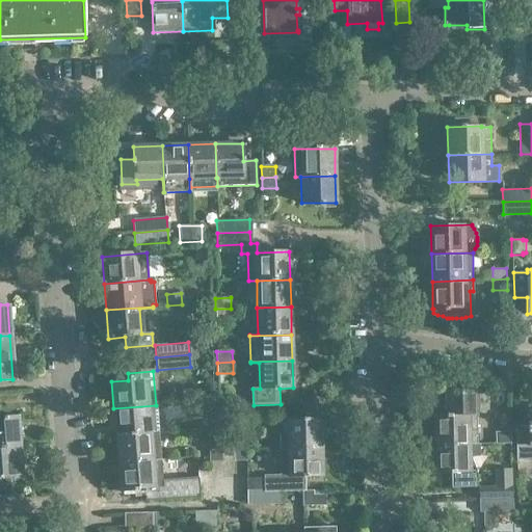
[(435,416),(436,445),(470,444),(470,443),(478,443),(477,391),(447,391),(448,416),(435,416)]
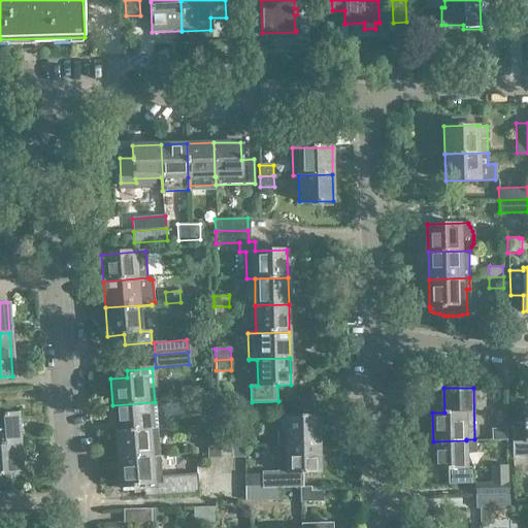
[(155,402),(112,405),(114,431),(157,428),(155,402)]
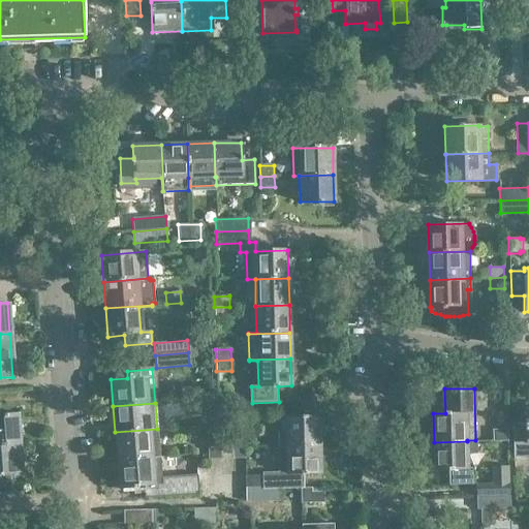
[(528,410),(528,423),(515,424),(515,444),(526,443),(526,456),(528,456),(528,410)]
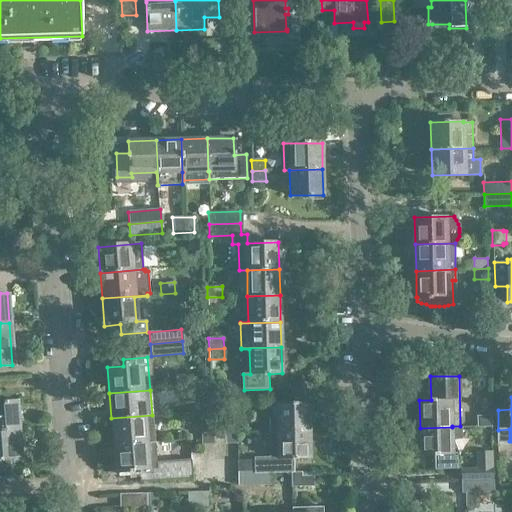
[(0,401),(0,431),(20,430),(17,400),(0,401)]
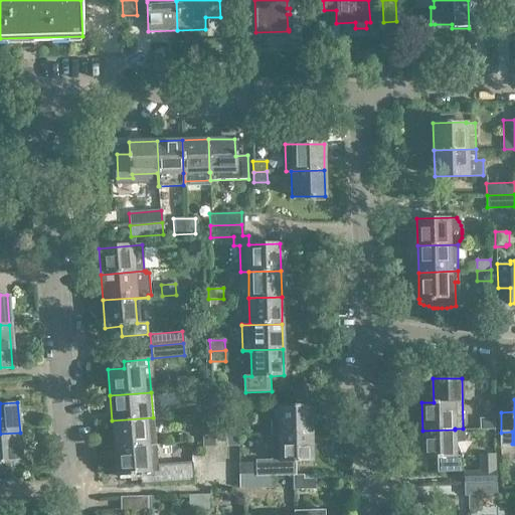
[(272,420),(272,434),(311,433),(310,404),(291,404),(291,406),(273,406),(273,412),(276,412),(276,420),(272,420)]
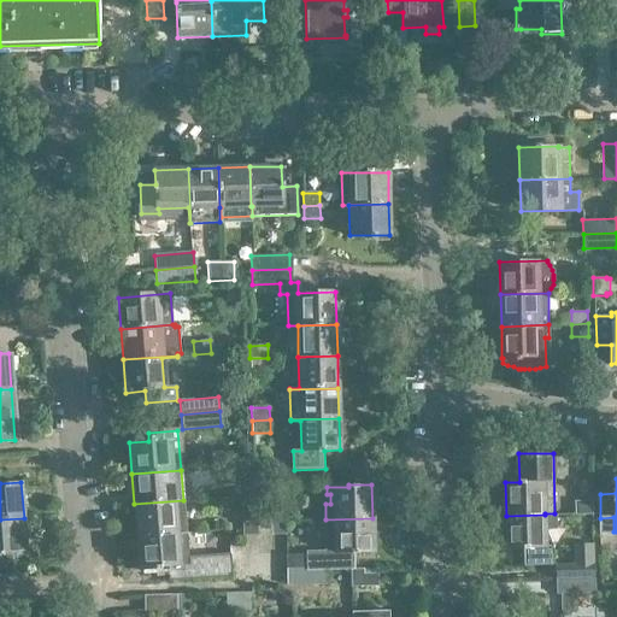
[(257,534),(256,494),(241,495),(242,534),(257,534)]
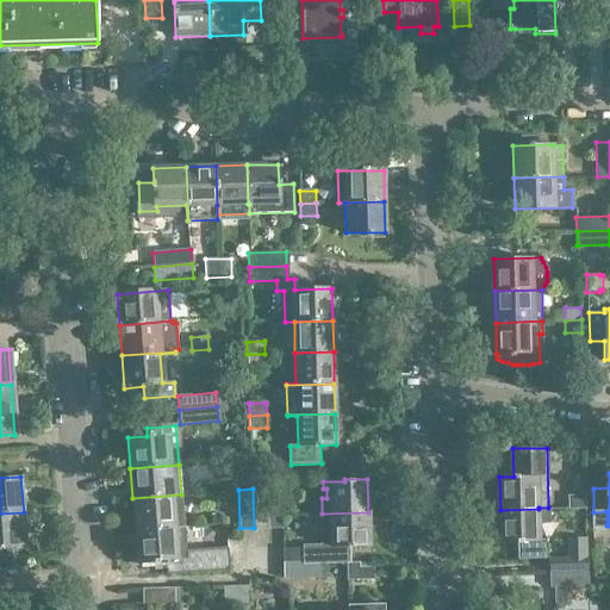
[(267,489),(253,489),(254,528),(268,527),(267,489)]
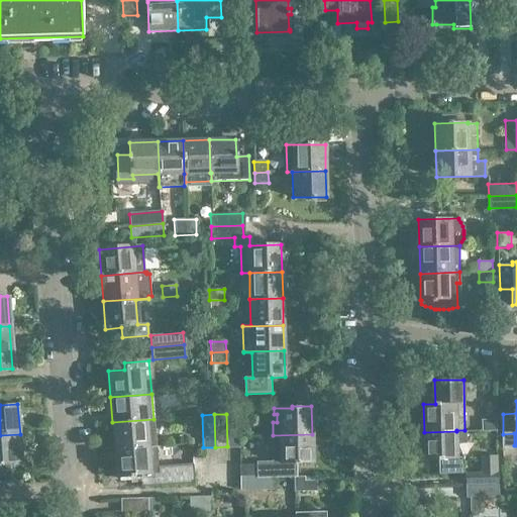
[(226,414),(227,446),(239,446),(238,414),(226,414)]
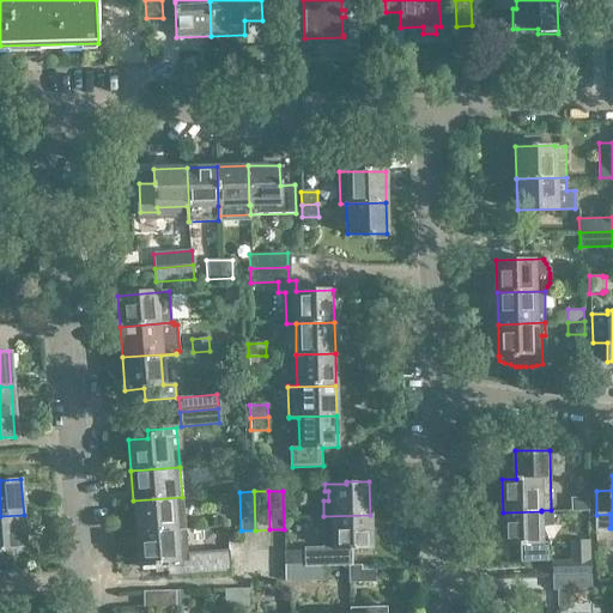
[(182,497),(133,501),(135,533),(184,528),(182,497)]
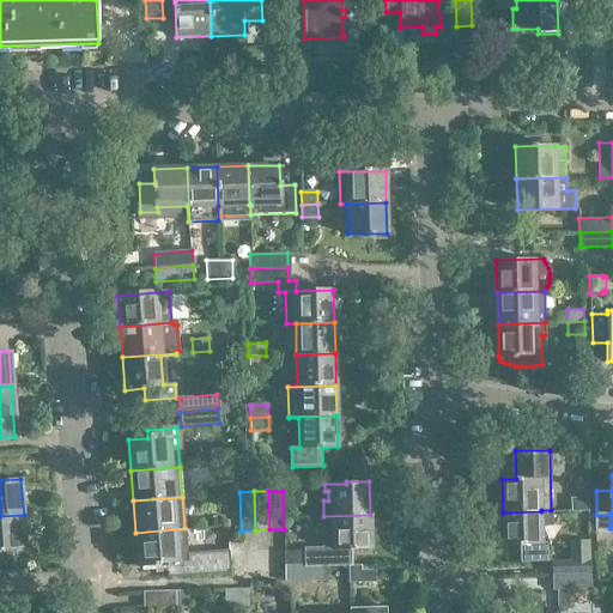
[(570,498),(571,513),(588,511),(588,498),(570,498)]
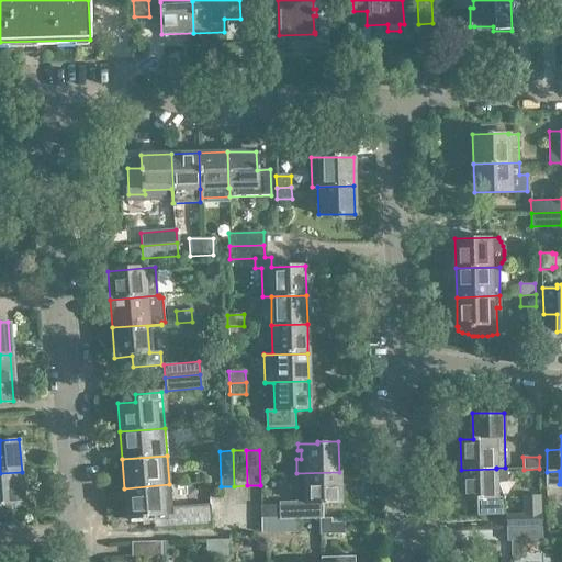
[(496,469),(461,470),(461,501),(476,501),(478,514),(502,513),(502,496),(496,496),(496,469)]
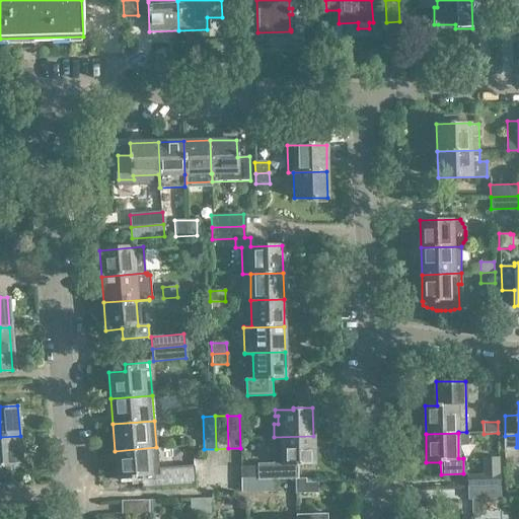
[(20,436),(0,437),(0,483),(11,483),(10,465),(22,464),(20,436)]
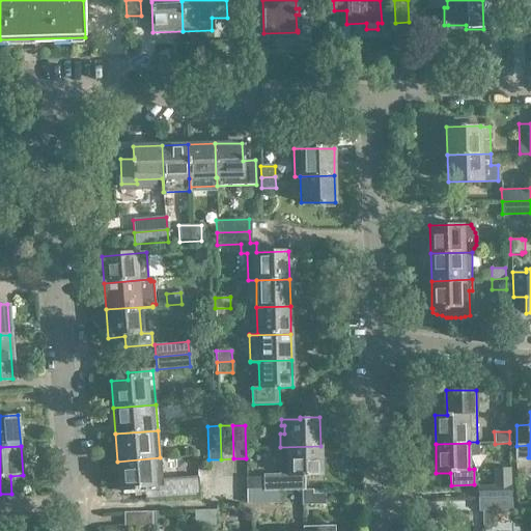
[(320,446),(280,447),(280,448),(279,448),(280,474),(263,474),(263,488),(279,488),(279,491),(303,490),(309,490),(308,474),(320,474),(320,446)]
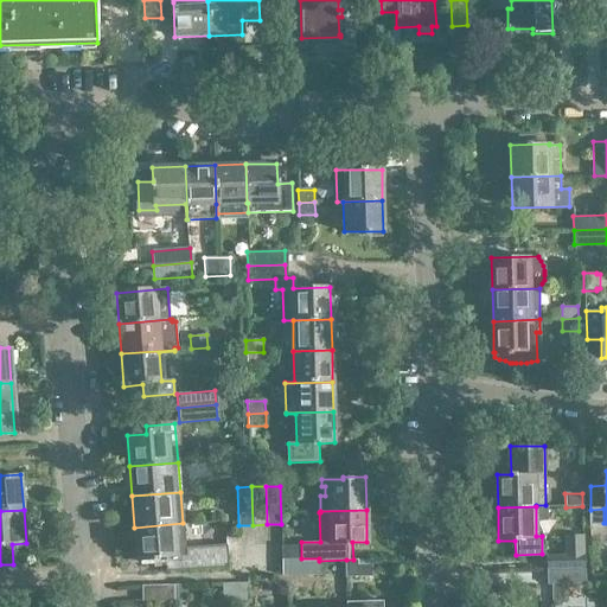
[(183,523),(134,528),(136,558),(176,555),(185,554),(183,523)]
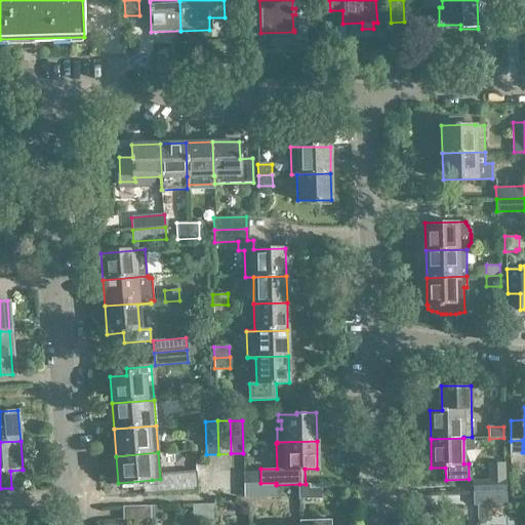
[(488,460),(488,478),(507,478),(506,460),(488,460)]
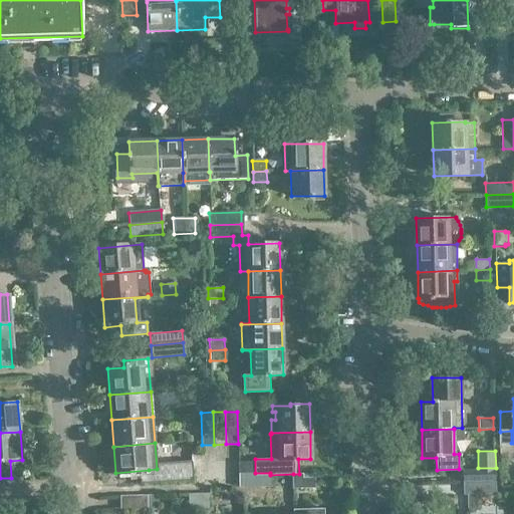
[(163,468),(164,483),(194,481),(193,465),(163,468)]
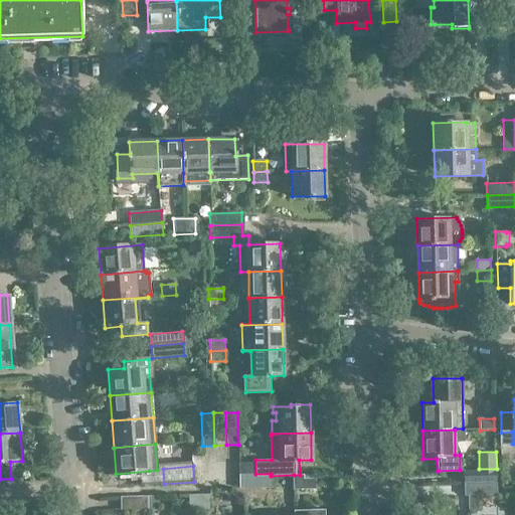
[(464,470),(465,482),(496,482),(496,470),(464,470)]
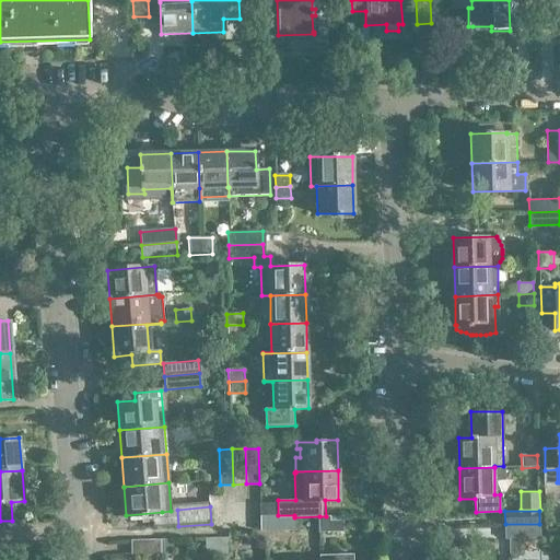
[(295,529),(294,515),(260,516),(261,531),(295,529)]
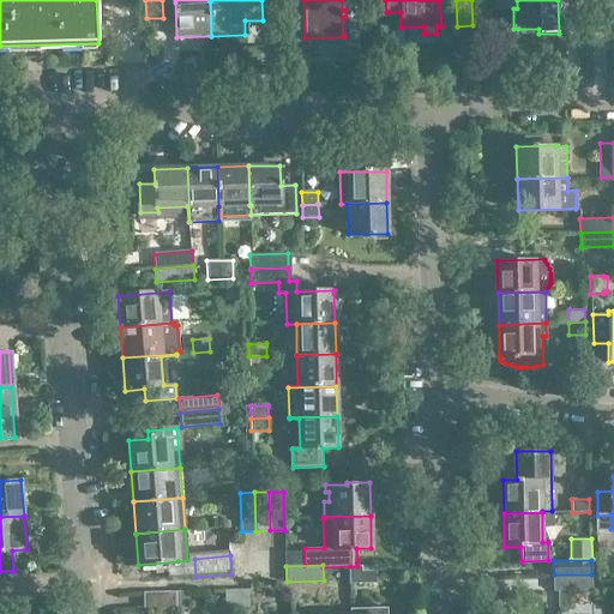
[(357,566),(350,566),(350,583),(378,583),(377,570),(362,571),(362,566),(357,566)]
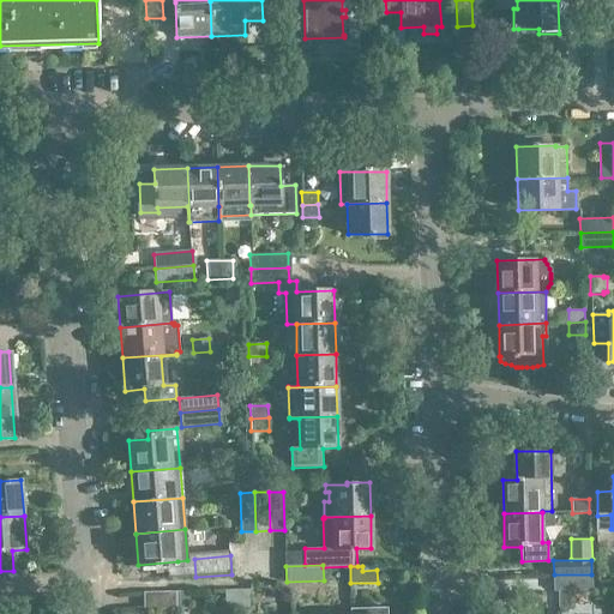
[(591,575),(554,575),(554,590),(558,590),(559,607),(572,606),(571,589),(591,589),(591,575)]
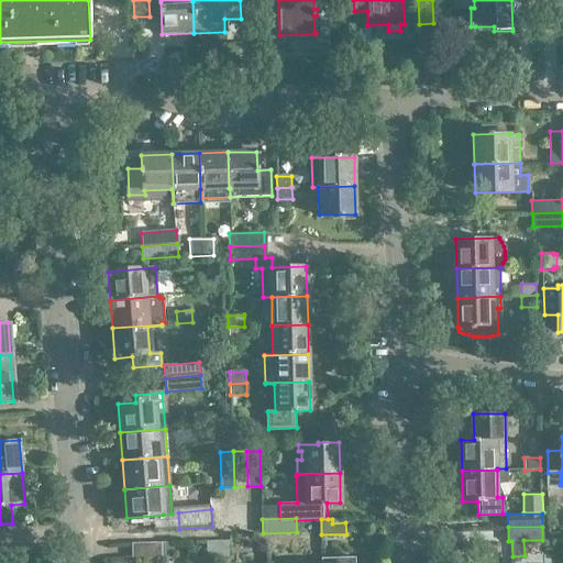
[(219,555),(219,541),(208,541),(208,556),(219,555)]
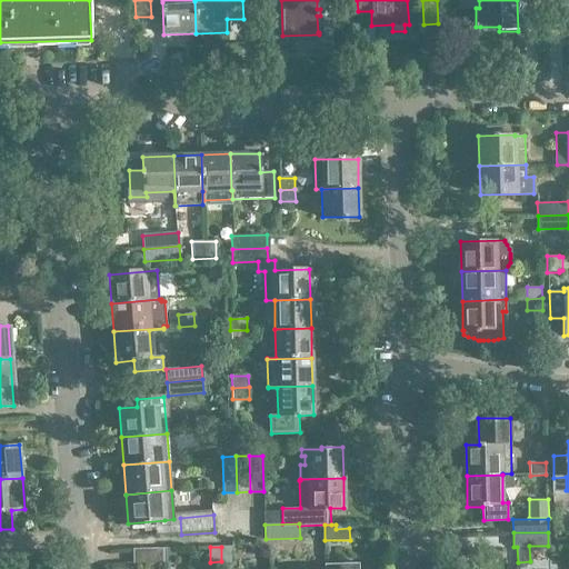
[(221,547),(221,561),(232,561),(232,547),(221,547)]
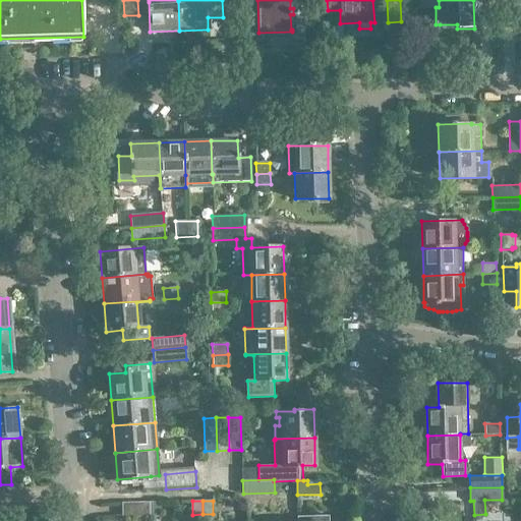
[(150,503),(150,516),(161,516),(160,502),(150,503)]
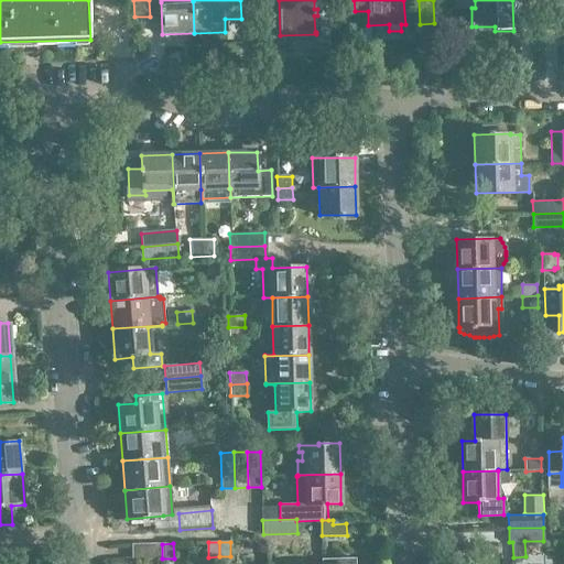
[(162,559),(162,544),(133,544),(133,560),(162,559)]
